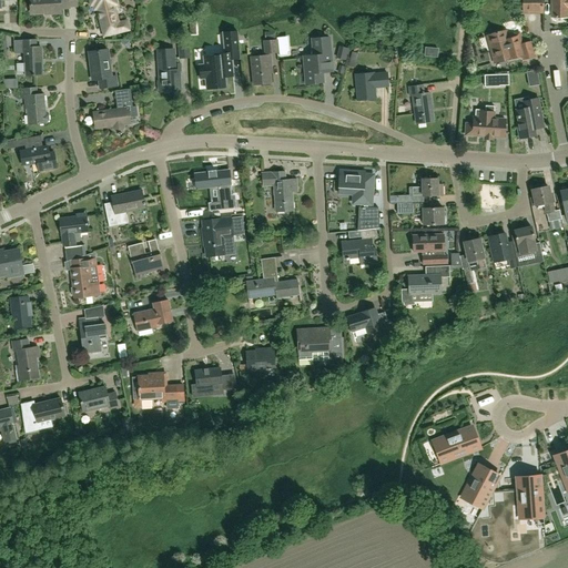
[(78,8),(77,0),(30,0),(31,13),(51,12),(51,14),(61,13),(61,10),(71,9),(70,8),(78,8)]
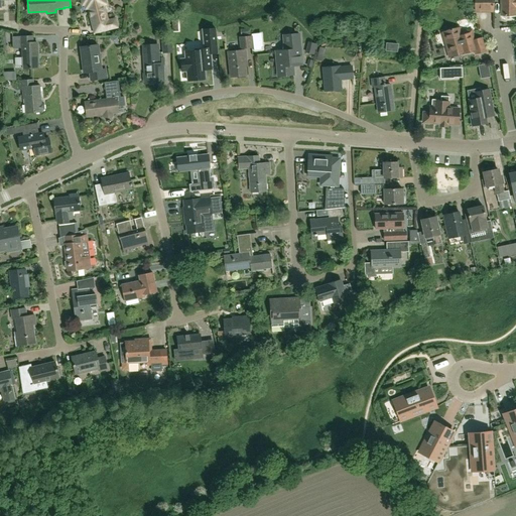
[(88,5),(93,25),(91,25),(93,30),(94,34),(119,28),(116,17),(107,19),(102,0),(83,0),(84,3),(88,5)]
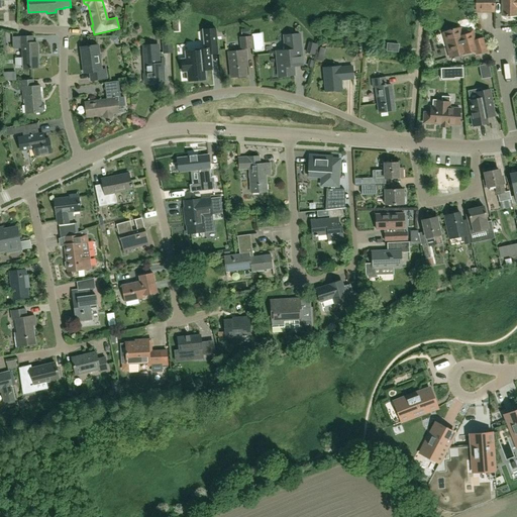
[(494,11),(494,0),(493,0),(475,0),(476,0),(476,11),(486,11),(494,11)]
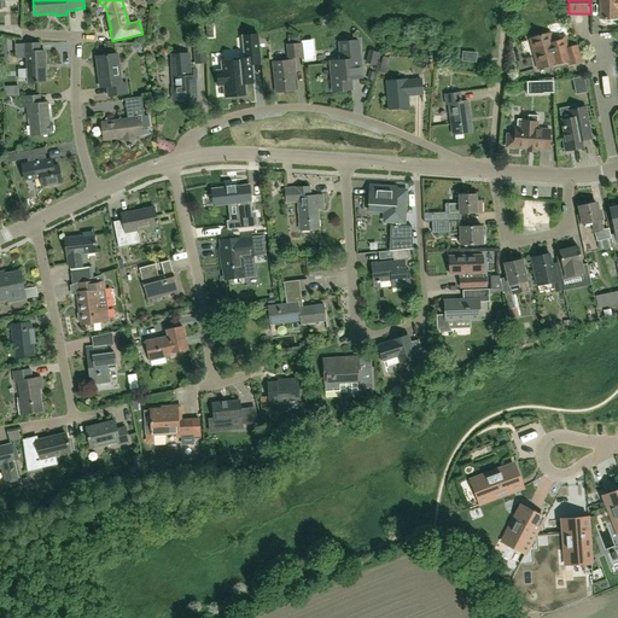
[(617,0),(600,0),(600,19),(617,19),(617,11),(617,0)]
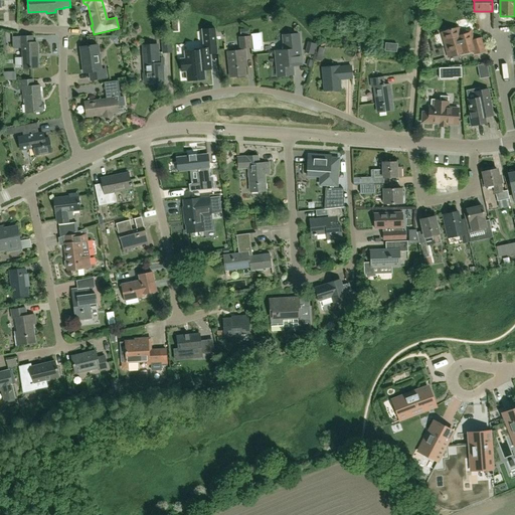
[(449,58),(461,55),(474,51),(475,55),(485,52),(481,39),(473,41),(471,31),(460,34),(458,29),(443,33),(447,45),(446,46),(448,53),(449,58)]
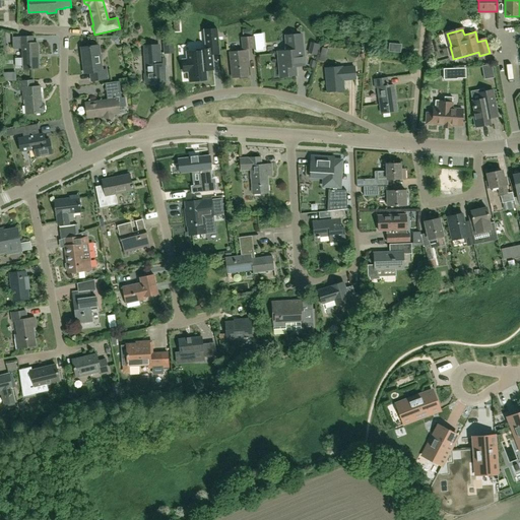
[(220,53),(219,42),(217,30),(204,31),(206,46),(212,45),(212,54),(216,54),(220,53)]
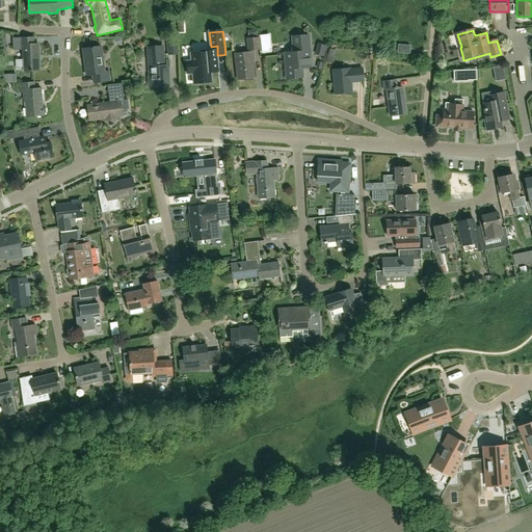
[(302,68),(304,68),(308,68),(312,67),(309,34),(293,35),(295,52),(285,53),(287,79),(303,78),(302,68)]
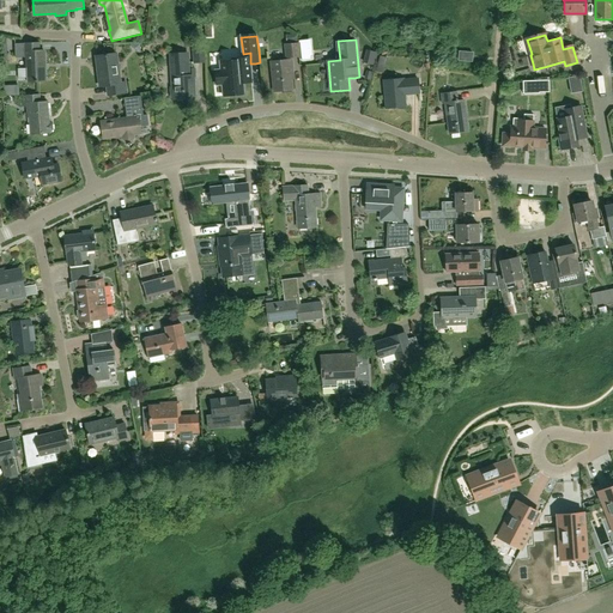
[(192,41),(193,64),(200,64),(206,64),(204,41),(192,41)]
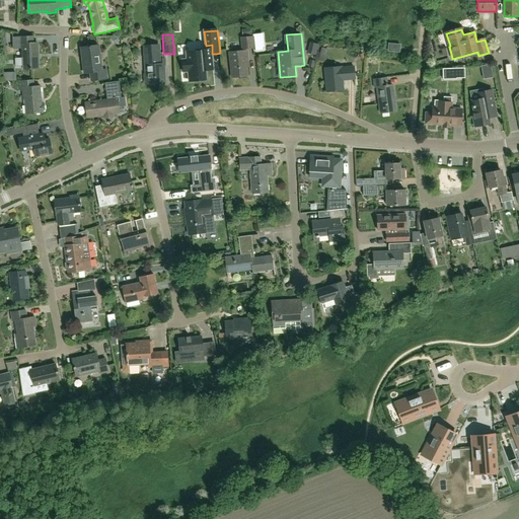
[(15,67),(23,66),(23,69),(39,68),(38,43),(33,43),(33,40),(33,35),(18,36),(12,38),(13,49),(20,49),(21,58),(15,58),(15,67)]
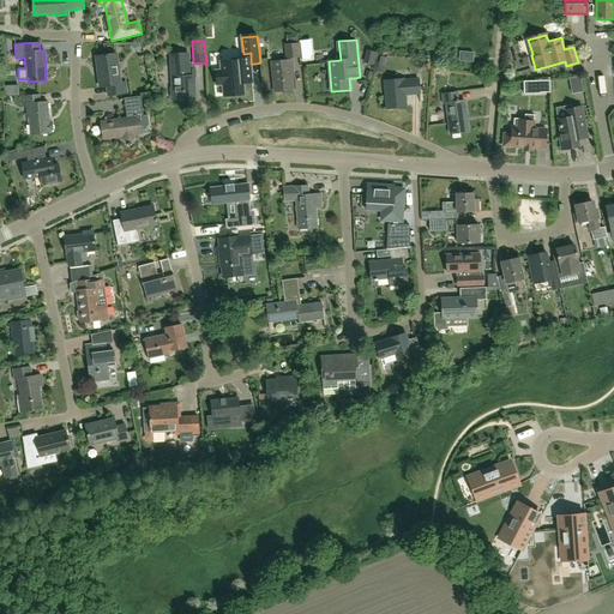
[(295,56),(300,56),(299,43),(286,46),(287,58),(295,56)]
